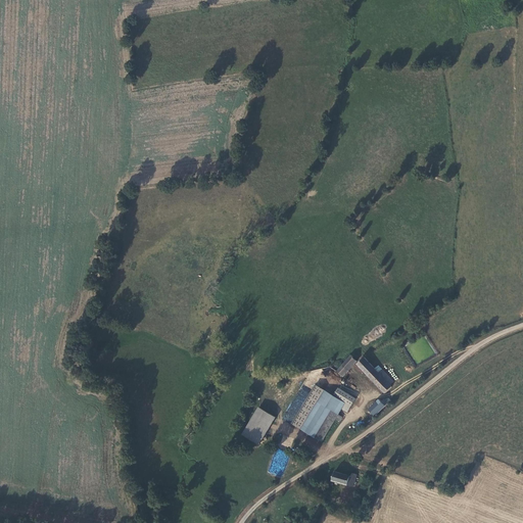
[(359,360),(351,354),(337,371),(343,377),(359,360)]
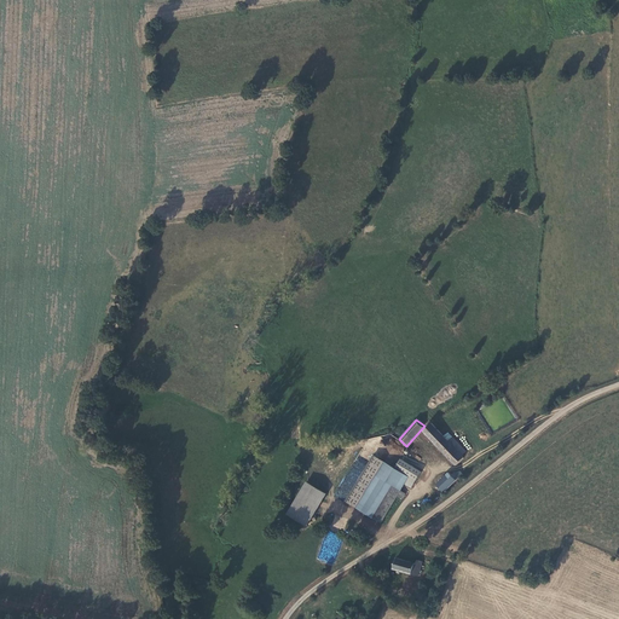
[(423,431),(456,466),(466,457),(463,455),(467,452),(449,432),(444,435),(432,422),(423,431)]
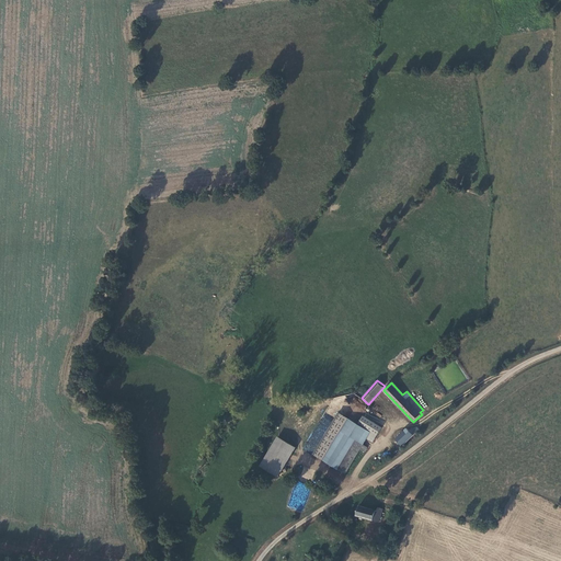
[(312,454),(346,474),(361,450),(364,445),(367,439),(371,432),(358,424),(339,412),(312,454)]
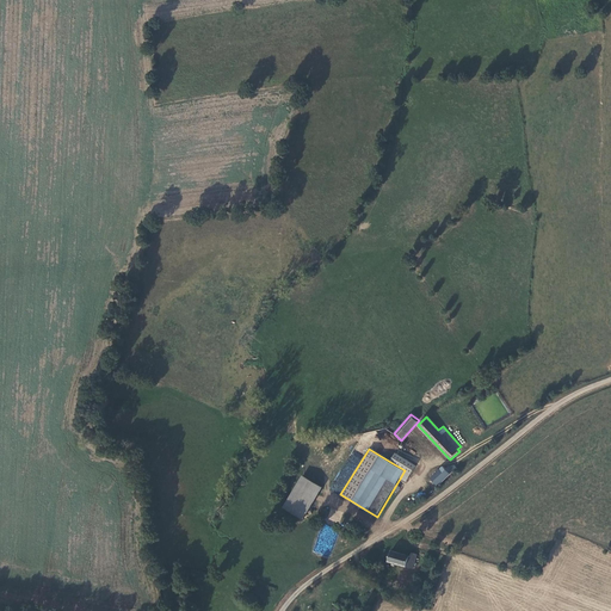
[(405,470),(412,475),(417,466),(395,452),(390,462),(405,470)]
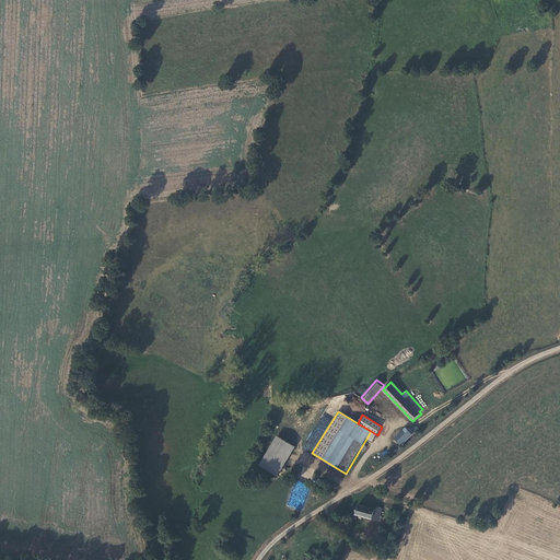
[(419,429),(417,426),(411,428),(408,430),(406,428),(395,439),(401,446),(419,429)]
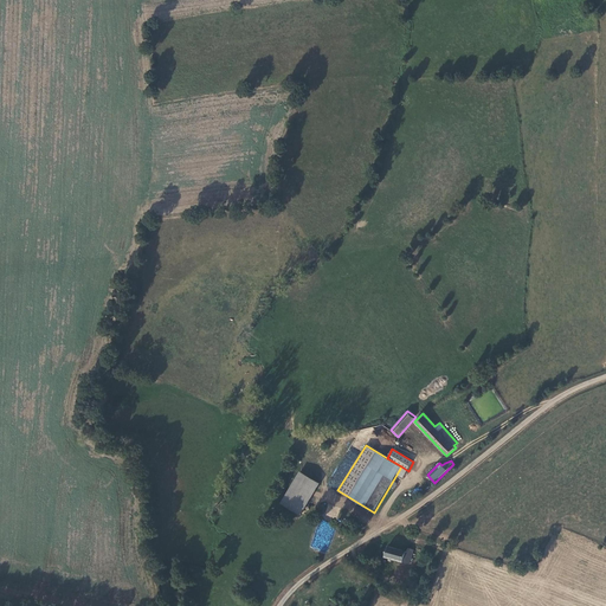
[(408,471),(401,466),(397,475),(404,478),(408,471)]
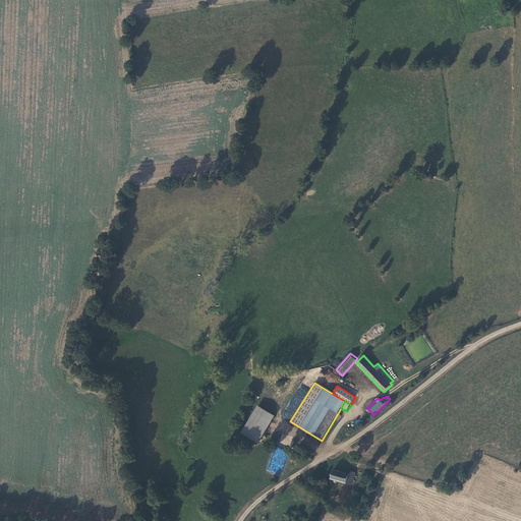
[(257,444),(276,415),(258,405),(241,433),(257,444)]
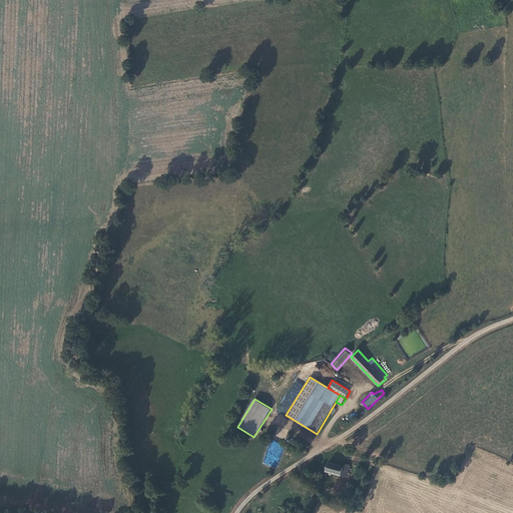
[(276,423),(281,425),(285,417),(279,415),(276,423)]
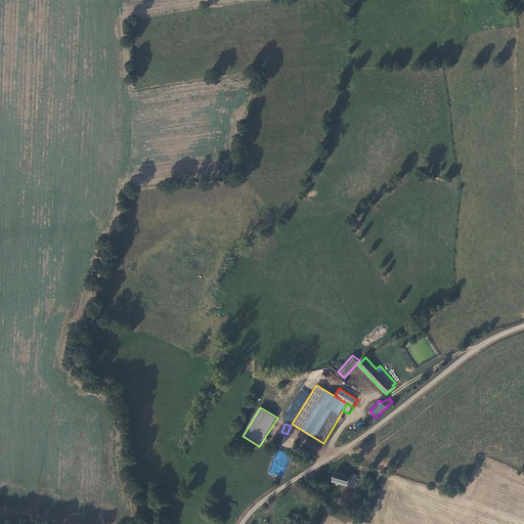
[(353,479),(337,473),(334,481),(354,488),(358,477),(354,476),(353,479)]
